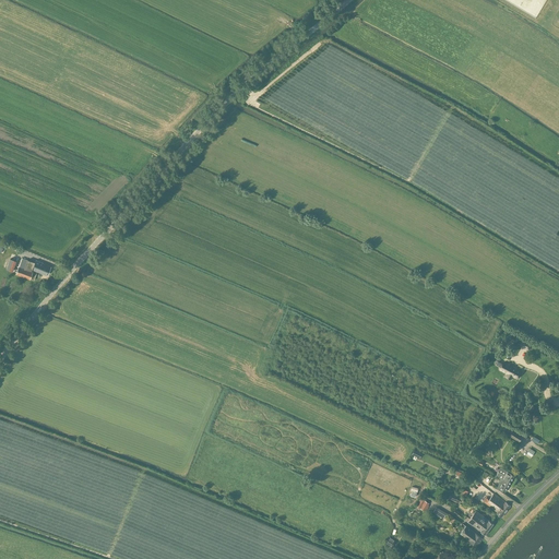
[(22,258),(16,273),(34,280),(37,271),(48,275),(51,266),(35,260),(34,262),(32,270),(25,268),(27,260),(22,258)]
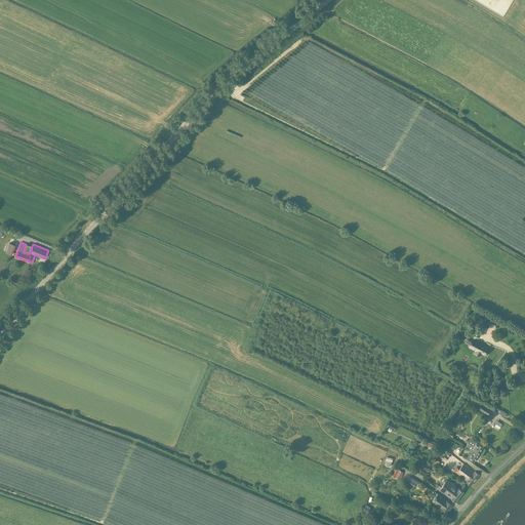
[(11,254),(15,244),(9,243),(6,252),(11,254)]
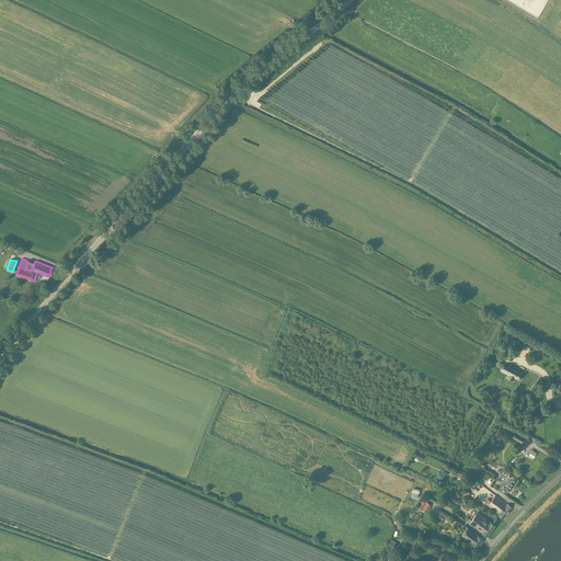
[(526,342),(523,347),(530,351),(534,345),(526,342)]
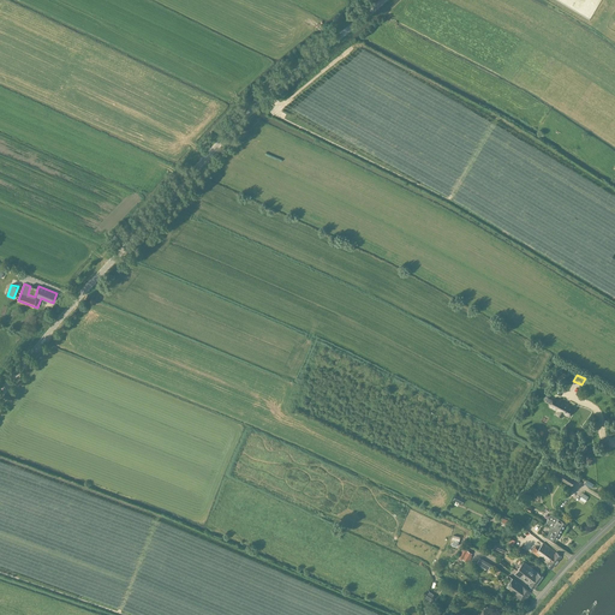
[(575,406),(556,395),(551,405),(559,410),(557,412),(563,416),(565,412),(569,416),(575,406)]
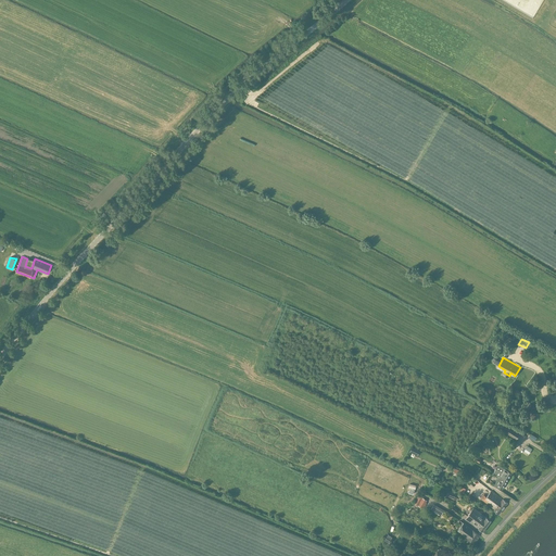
[(517,439),(520,434),(510,428),(507,433),(517,439)]
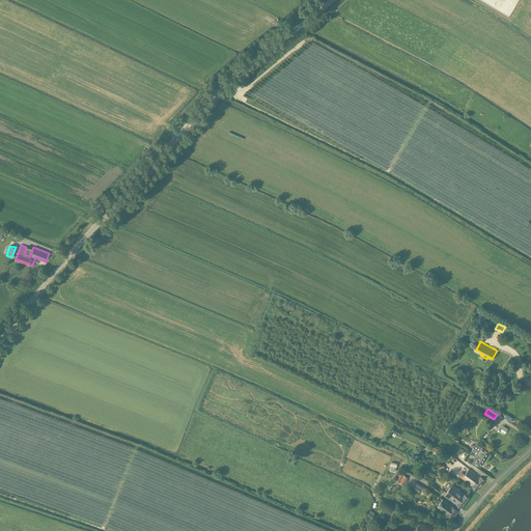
[(394,426),(391,431),(398,435),(401,430),(394,426)]
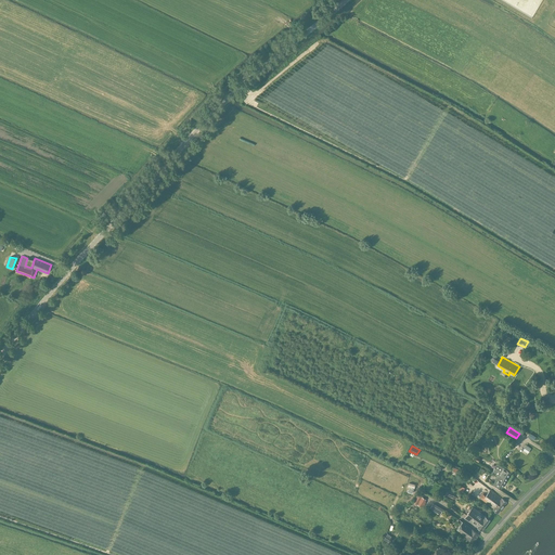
[(493,473),(498,476),(506,480),(511,472),(503,467),(501,473),(495,468),(493,473)]
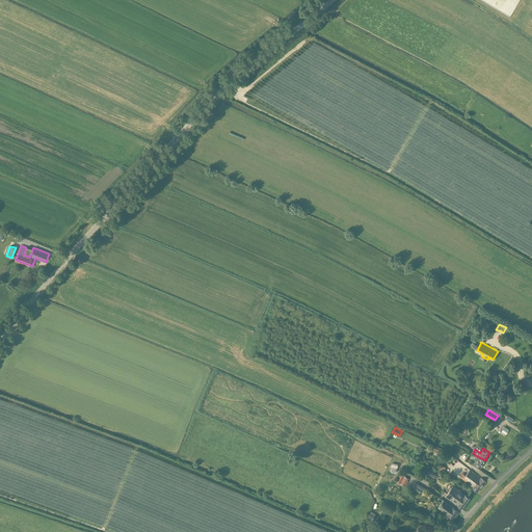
[(485,460),(477,456),(476,457),(477,457),(473,464),(480,469),(485,460)]
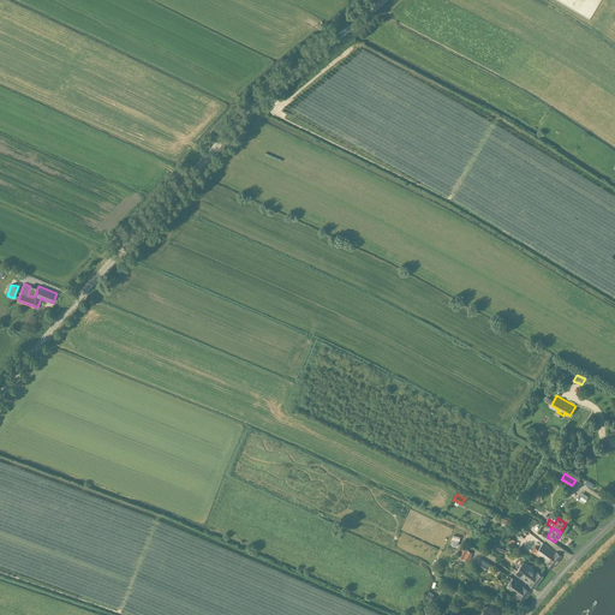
[(551,568),(562,556),(556,553),(543,543),(538,549),(535,547),(532,551),(547,563),(547,565),(551,568)]
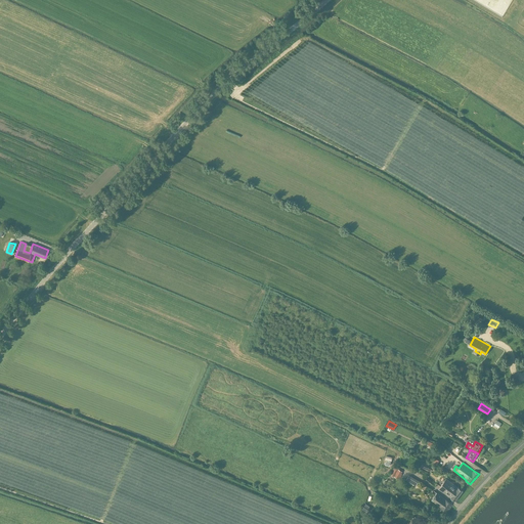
[(398,479),(402,472),(395,467),(392,472),(396,474),(394,477),(398,479)]
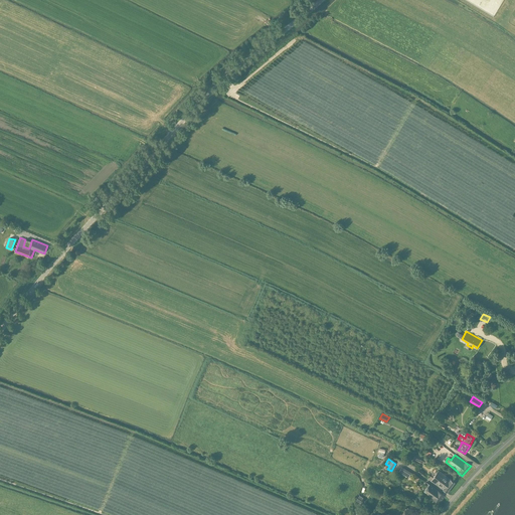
[(447,493),(455,482),(451,479),(451,480),(439,471),(431,481),(447,493)]
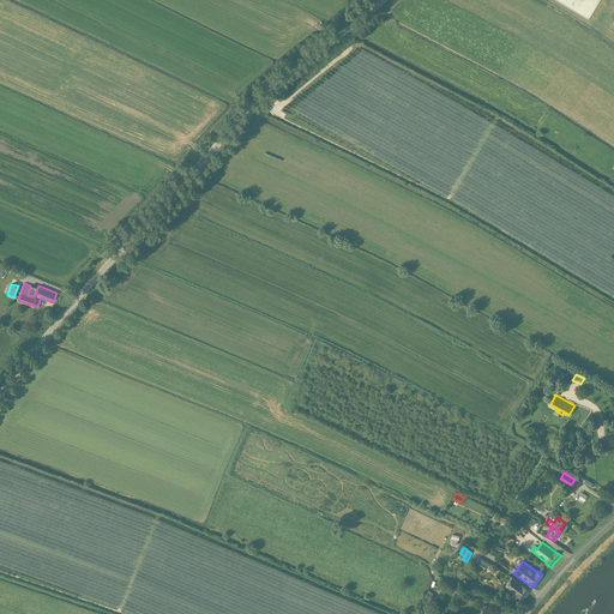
[(524,600),(530,591),(512,577),(506,585),(524,600)]
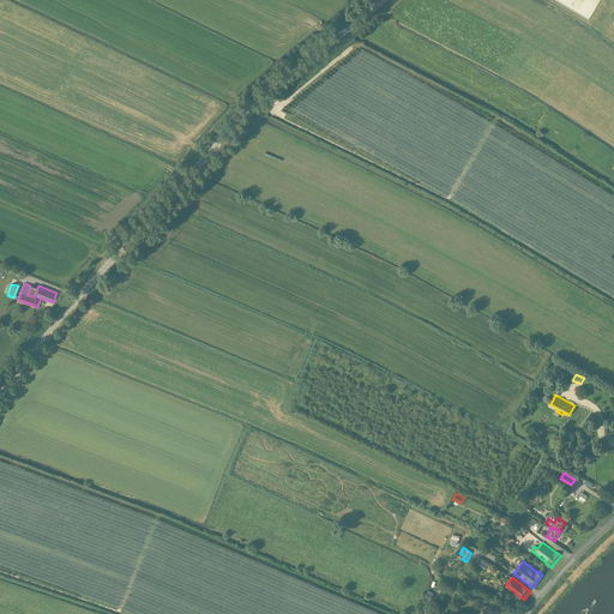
[(427,590),(423,596),(431,600),(434,594),(427,590)]
